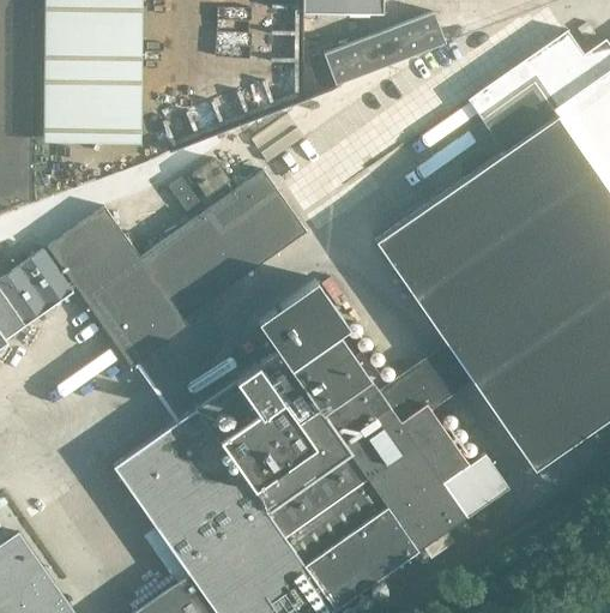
[(0,0),(0,211),(32,199),(34,0),(0,0)]
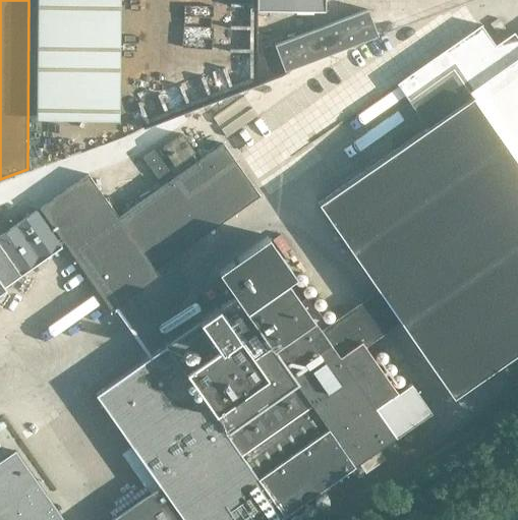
[(248,30),(248,0),(217,0),(216,33),(187,32),(187,53),(214,54),(214,66),(244,67),(245,30),(248,30)]
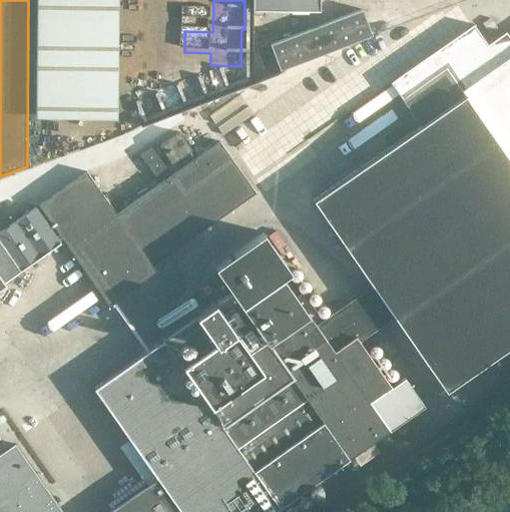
[(255,0),(255,10),(321,10),(320,0),(255,0)]
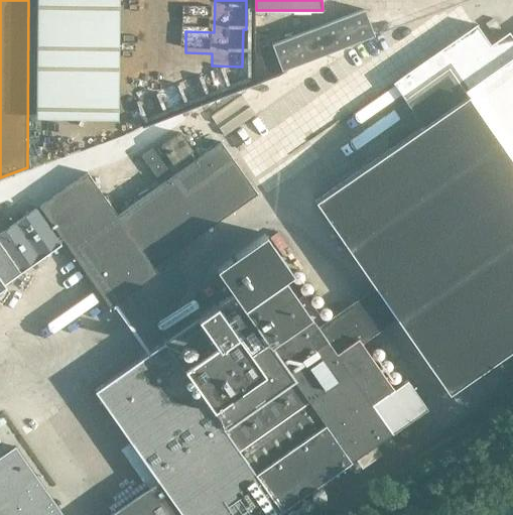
[(124,6),(43,5),(42,126),(123,127),(124,6)]
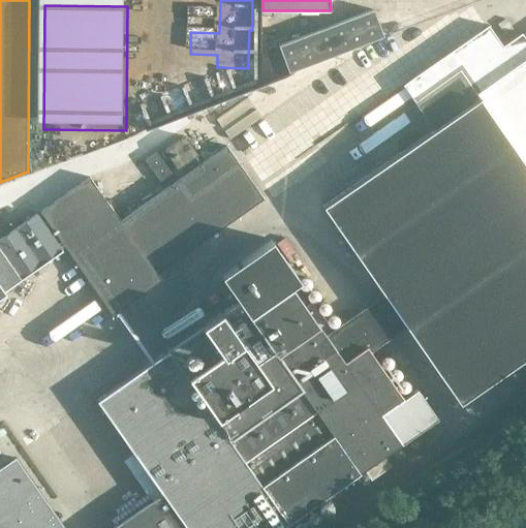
[(290,73),(384,38),(375,12),(280,48),(290,73)]
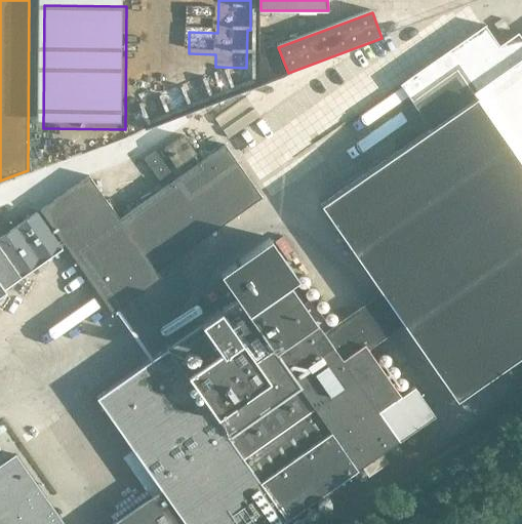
[(433,128),(321,207),(382,294),(404,326),(444,384),(476,390),(512,364),(521,357),(521,36),(519,33),(502,46),(487,26),(403,85),(433,128)]
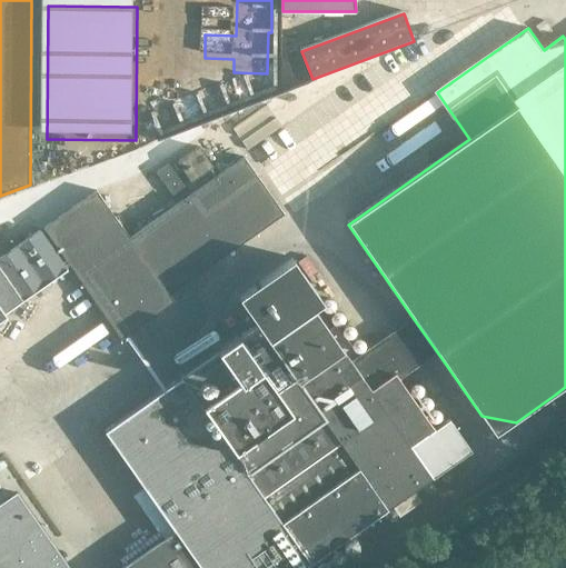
[(298,32),(275,35),(276,63),(300,62),(298,32)]
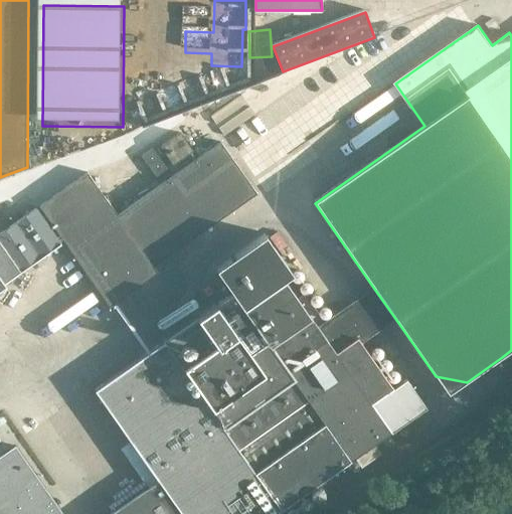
[(371,52),(262,106),(277,135),(385,81),(371,52)]
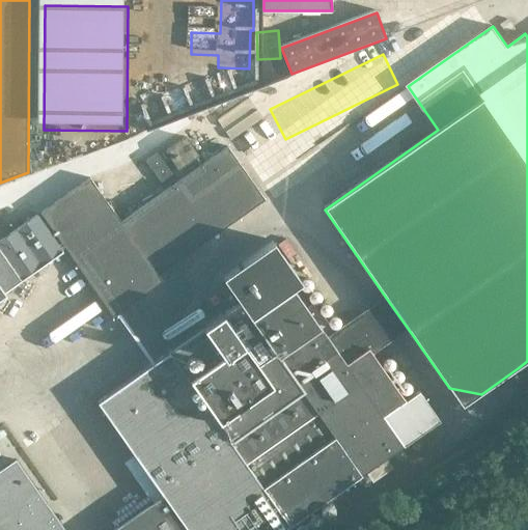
[(188,137),(168,150),(181,168),(199,155),(188,137)]
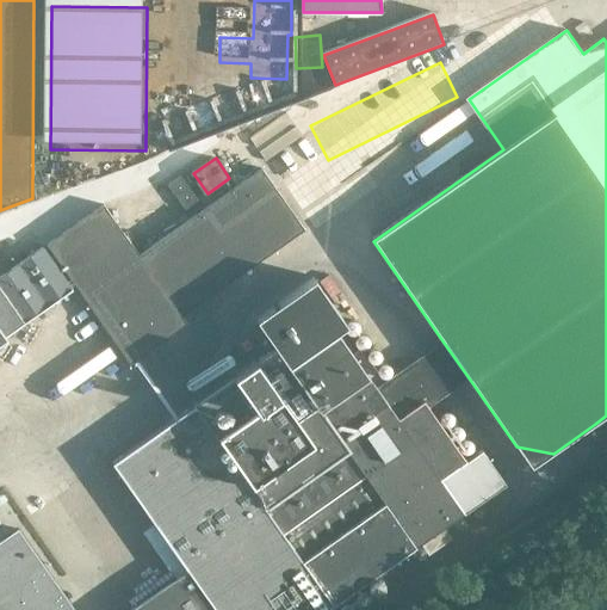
[(49,247),(131,368),(189,327),(184,320),(308,234),(265,173),(141,258),(106,208),(49,247)]
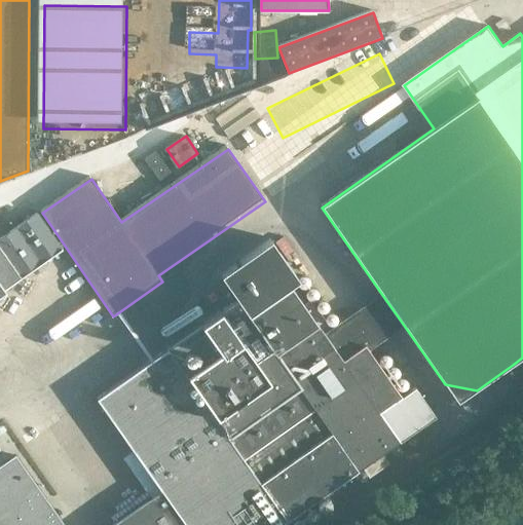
[(157,150),(146,158),(159,179),(172,171),(157,150)]
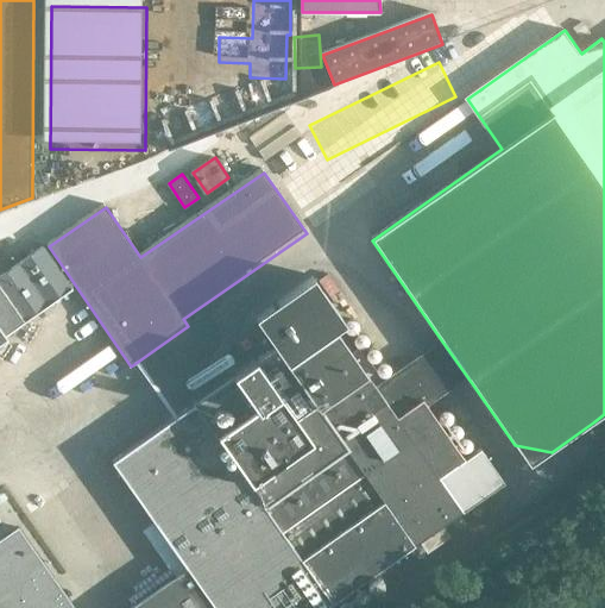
[(0,338),(71,288),(45,249),(0,280),(0,338)]
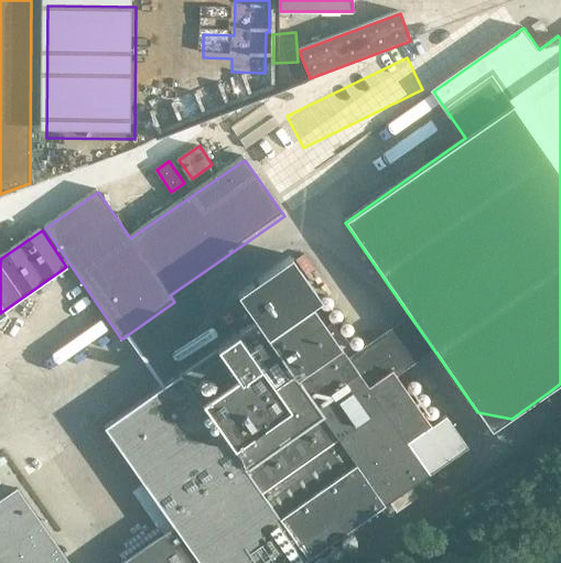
[(303,562),(386,507),(385,506),(468,447),(446,415),(432,426),(394,371),(407,361),(387,333),(349,359),(313,307),(323,300),(292,257),(238,294),(258,323),(239,336),(238,335),(217,349),(218,350),(107,429),(144,484),(133,491),(164,536),(123,562),(303,562)]
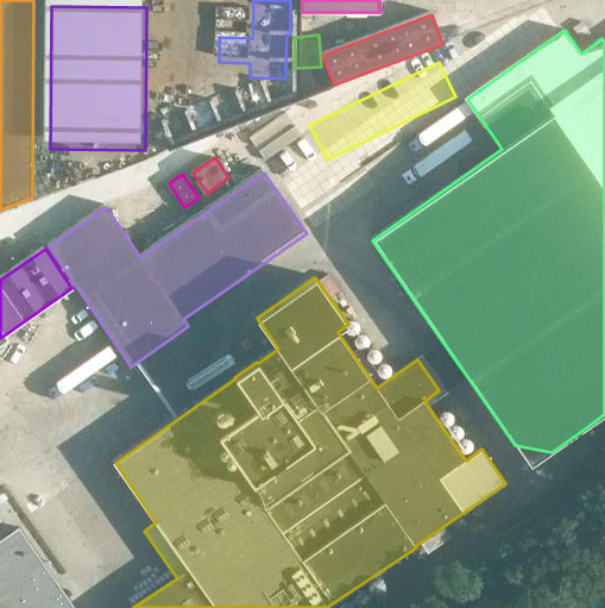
[(76,607),(21,528),(0,543),(0,607),(76,607)]
